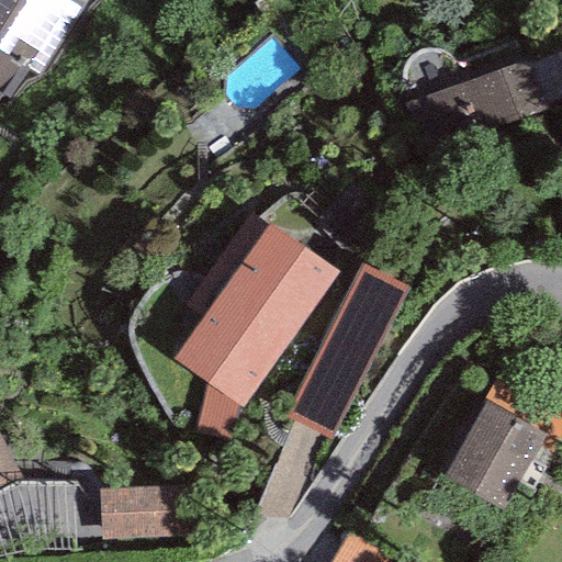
[(0,0),(0,54),(38,78),(83,2),(86,0),(0,0)]
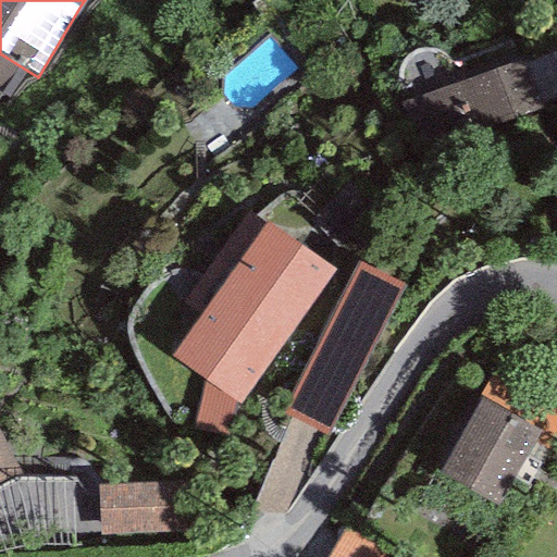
[(522,60),(399,100),(422,169),(490,146),(484,131),(540,112),(522,60)]
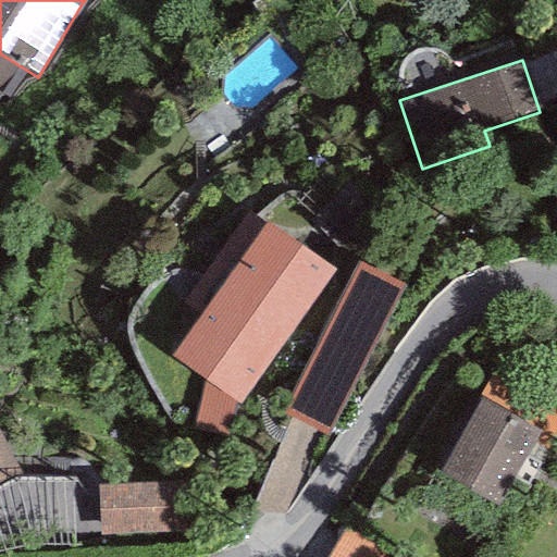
[(331,271),(260,224),(170,359),(205,382),(240,406),(331,271)]
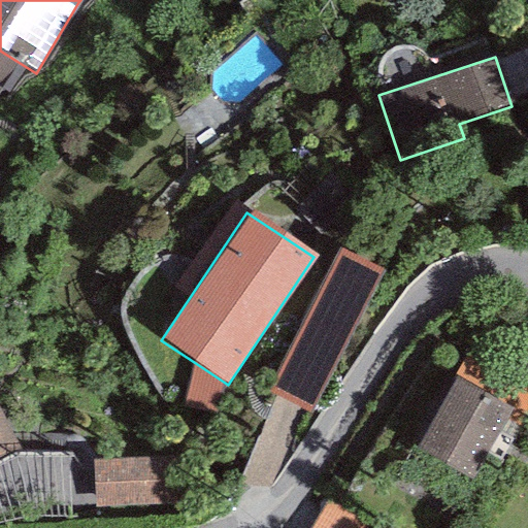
[(380,270),(338,251),(270,393),(312,413),(380,270)]
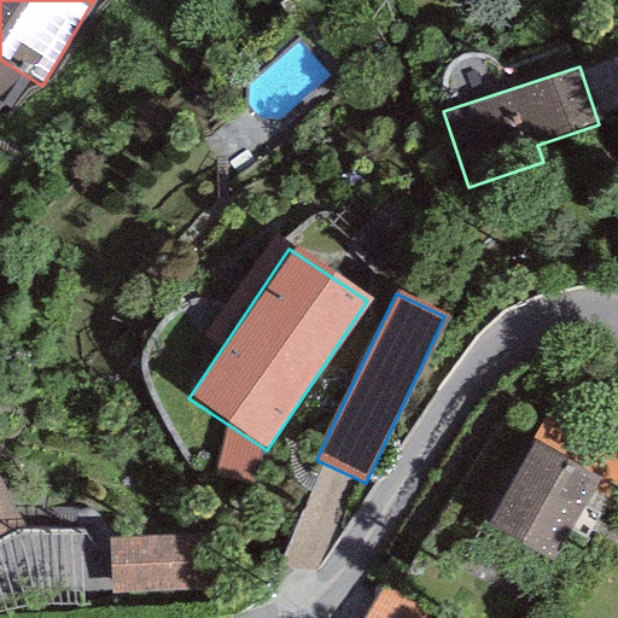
[(256,489),(267,450),(227,424),(216,478),(256,489)]
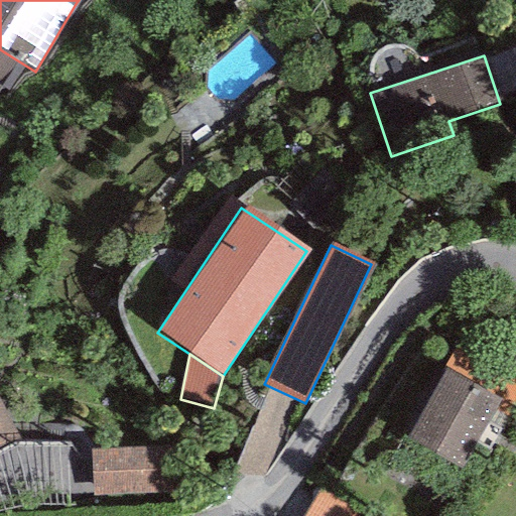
[(502,399),(446,368),(407,437),(464,469),(502,399)]
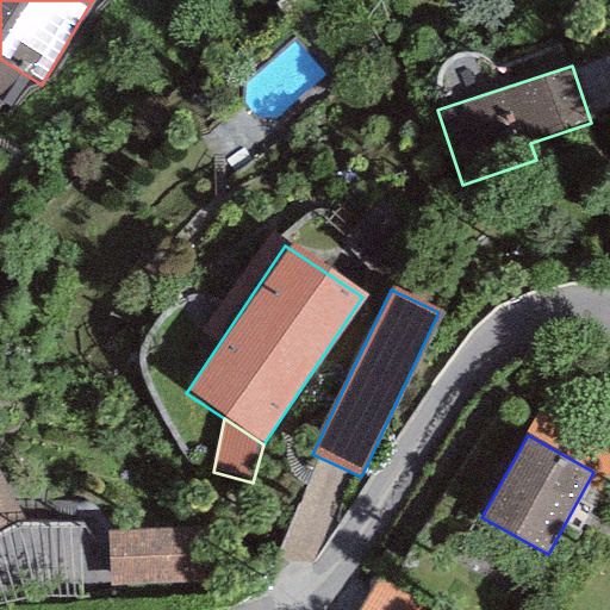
[(0,468),(0,524),(23,512),(0,468)]
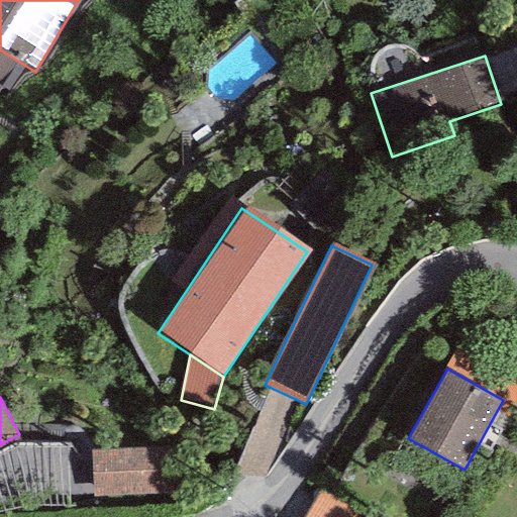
[(169,443),(89,449),(93,498),(172,492),(169,443)]
